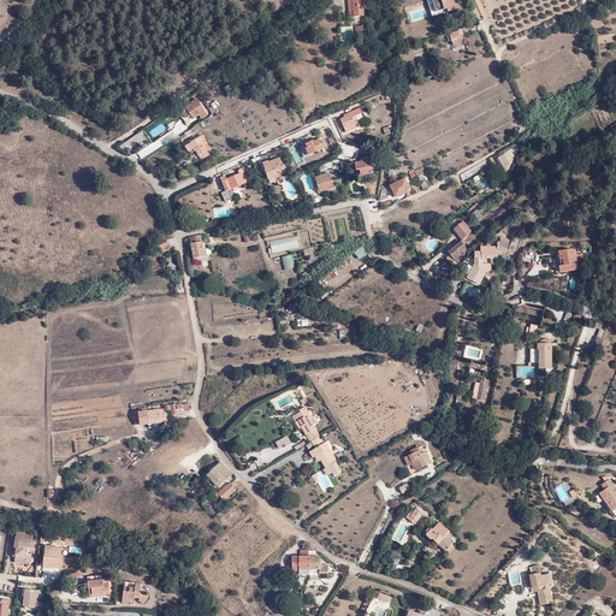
[(362,0),(353,0),(354,16),(365,16),(362,0)]
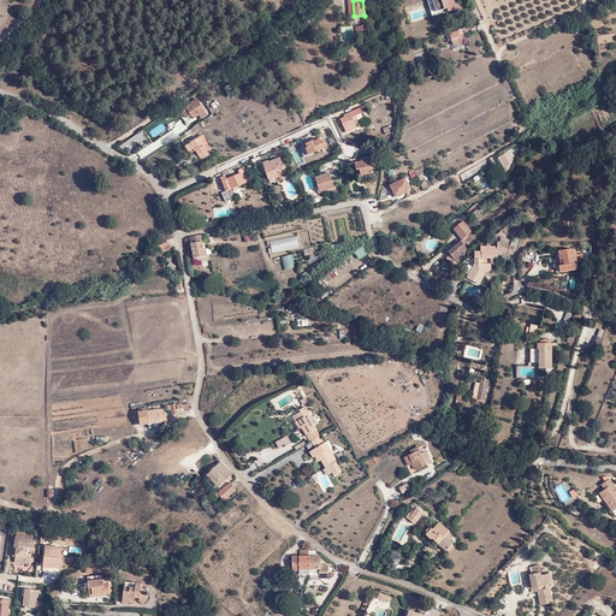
[(448,9),(448,12),(456,10),(452,0),(437,0),(433,1),(434,6),(436,12),(448,9)]
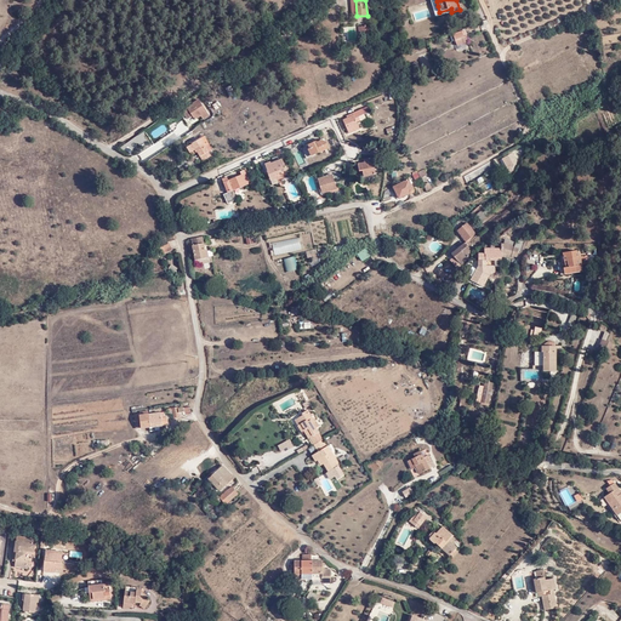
[(468,43),(466,36),(463,38),(463,35),(466,34),(465,32),(454,35),(455,40),(462,38),(463,41),(463,44),(468,43)]
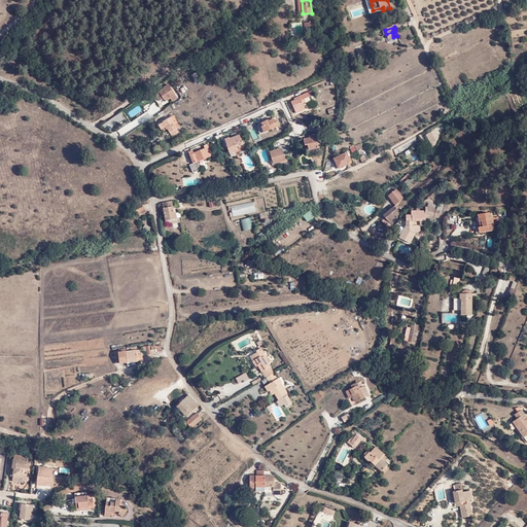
[(164,89),(154,95),(162,104),(171,98),(173,101),(177,98),(168,84),(164,88),(164,89)]
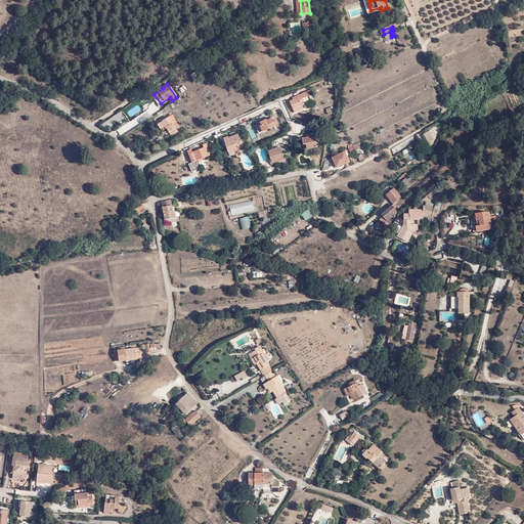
[(148,91),(142,95),(145,99),(153,95),(148,91)]
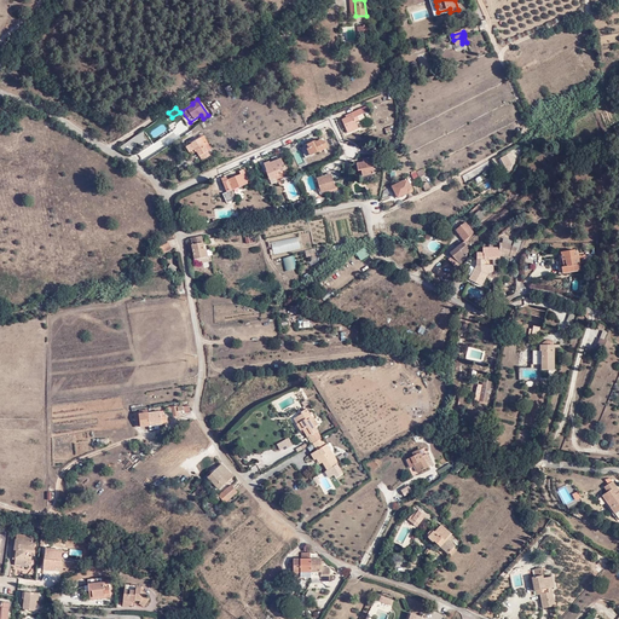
[(350,116),(346,119),(342,120),(348,133),(358,128),(356,122),(354,119),(363,114),(360,109),(350,115),(350,116)]
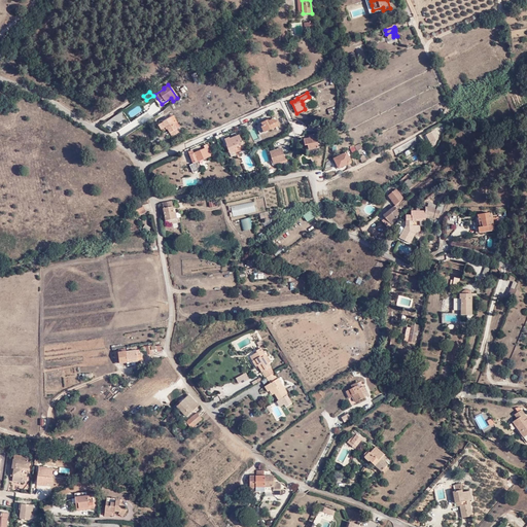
[(180,128),(174,116),(164,121),(164,123),(167,127),(170,133),(173,131),(175,135),(180,133),(179,131),(178,132),(176,130),(180,128)]
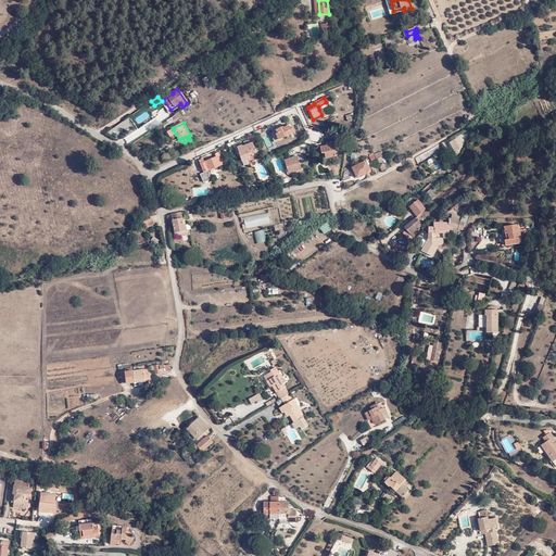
[(281,129),(281,128),(269,134),(272,137),(277,135),(278,140),(293,134),(291,128),(289,128),(289,126),(283,128),(281,129)]
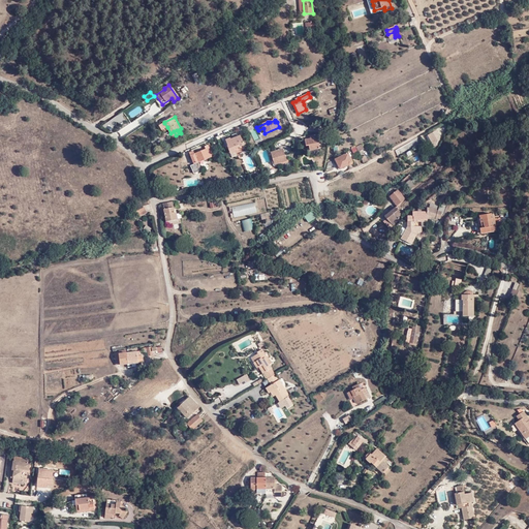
[(230,138),(224,141),(226,147),(227,147),(230,154),(236,152),(235,149),(244,146),(240,136),(238,132),(231,135),(234,138),(230,139),(230,138)]
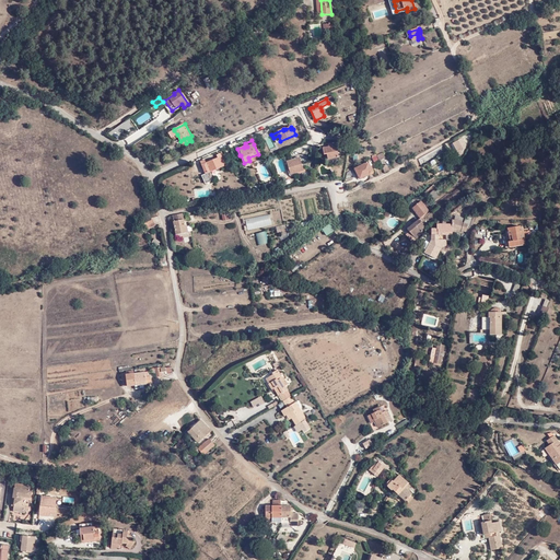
[(329,147),(323,149),(324,154),(327,154),(328,160),(338,158),(336,146),(331,147),(331,144),(329,146),(329,147)]
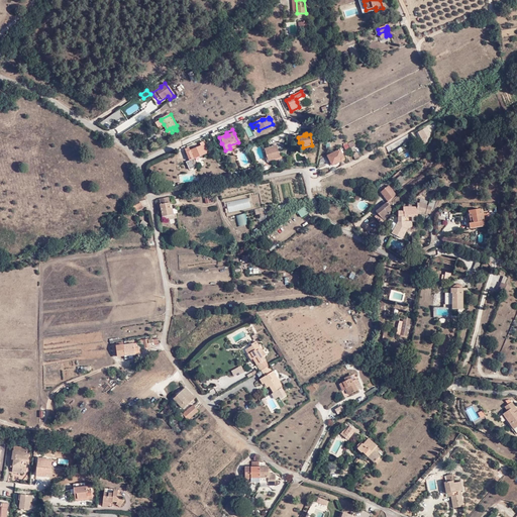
[(189,147),(185,149),(190,161),(187,163),(189,170),(197,167),(194,160),(210,152),(210,150),(209,151),(205,141),(200,143),(201,145),(190,150),(189,147)]
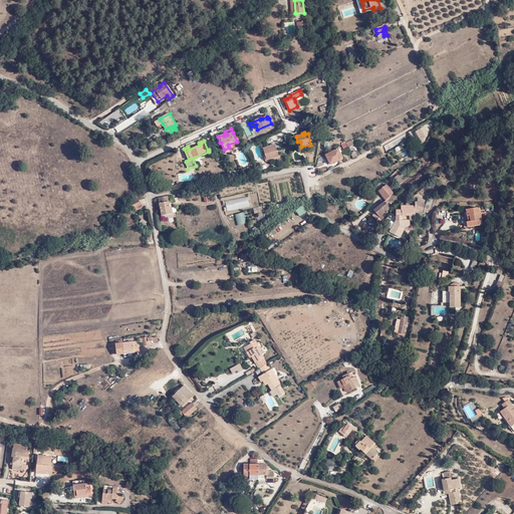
[(263,149),(264,151),(267,160),(278,157),(275,146),(263,149)]
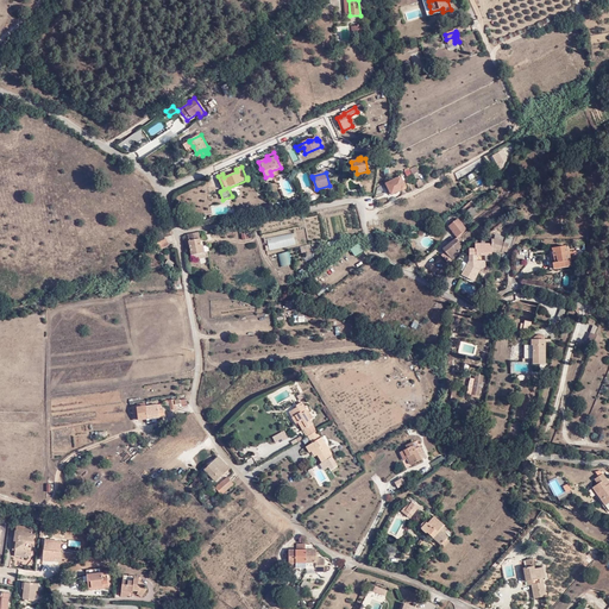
[(401,176),(385,183),(391,195),(400,190),(402,190),(406,189),(406,187),(401,176)]
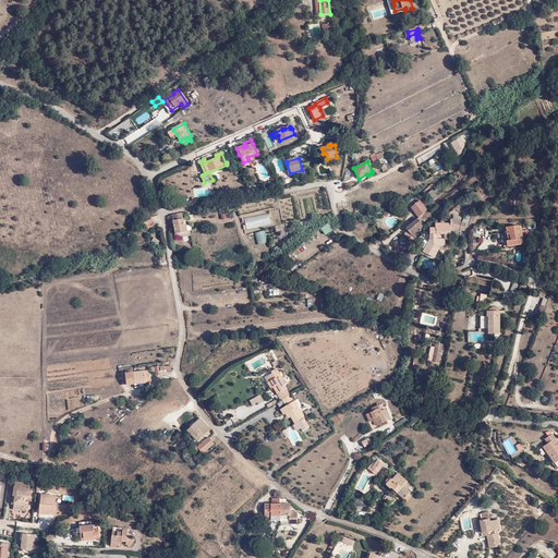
[(433,199),(437,195),(432,190),(427,193),(433,199)]
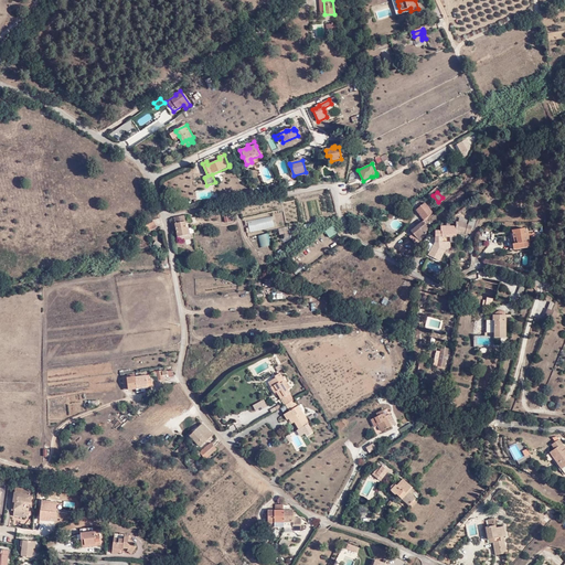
[(415,210),(423,220),(433,212),(425,203),(415,210)]
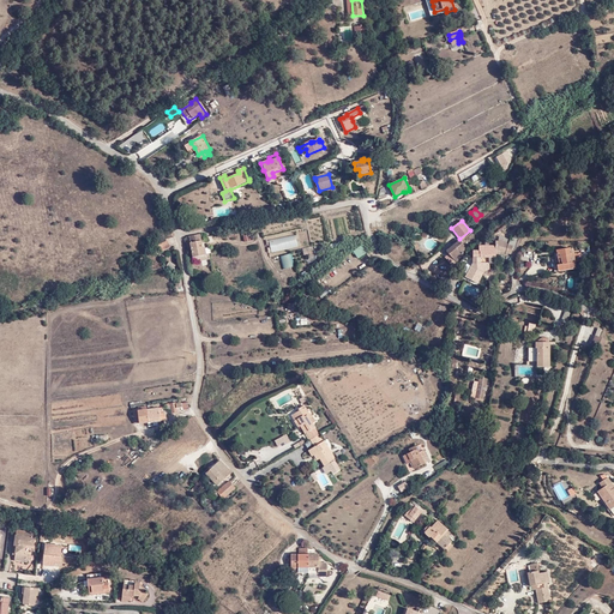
[(204,256),(206,256),(205,248),(203,248),(200,234),(188,236),(190,242),(186,242),(187,250),(191,248),(193,258),(204,256)]
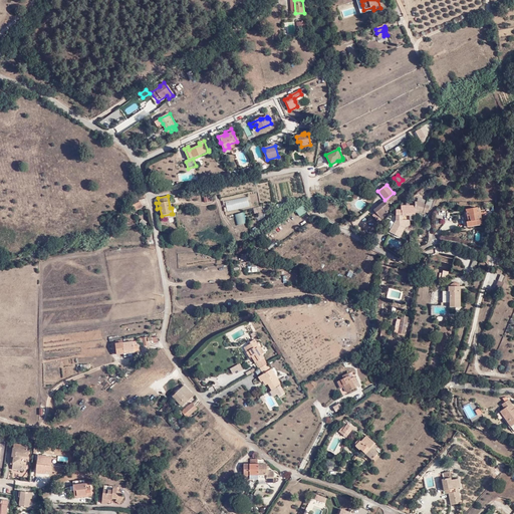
[(433,200),(428,198),(427,198),(425,205),(415,202),(415,206),(401,206),(401,210),(397,210),(396,216),(398,216),(403,216),(409,216),(416,216),(416,213),(419,213),(419,211),(428,213),(428,210),(429,208),(431,208),(433,200)]
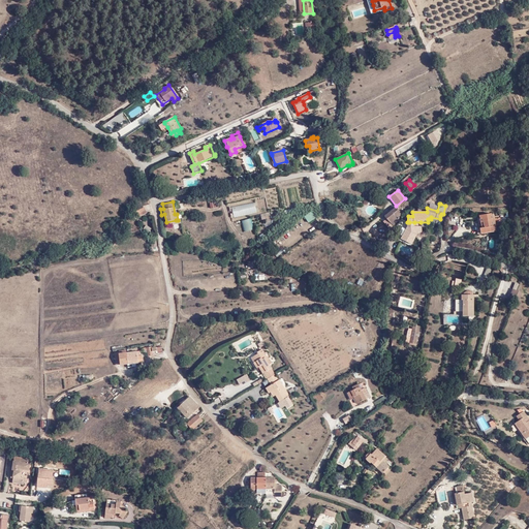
[(146,206),(136,209),(138,216),(148,213),(146,206)]
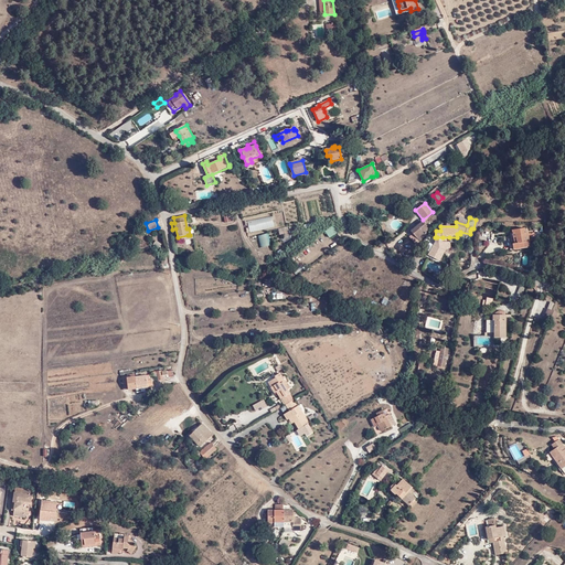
[(412,231),(416,236),(420,241),(427,236),(424,233),(428,230),(423,222),(412,231)]
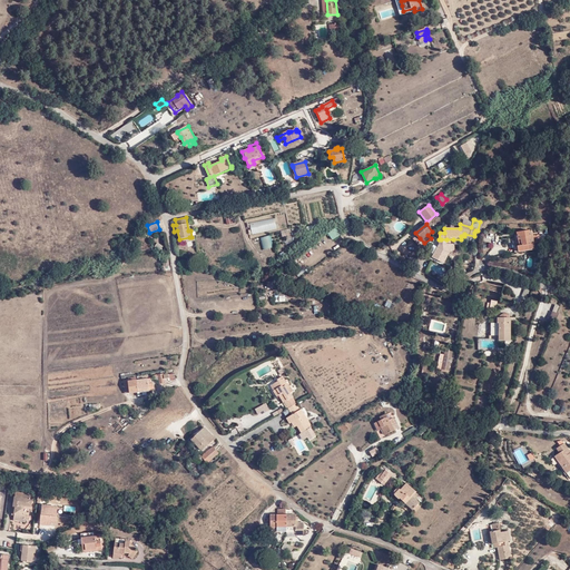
[(529,231),(517,232),(519,246),(517,246),(514,247),(514,252),(534,248),(533,244),(540,243),(539,235),(532,236),(532,232),(529,232),(529,231)]
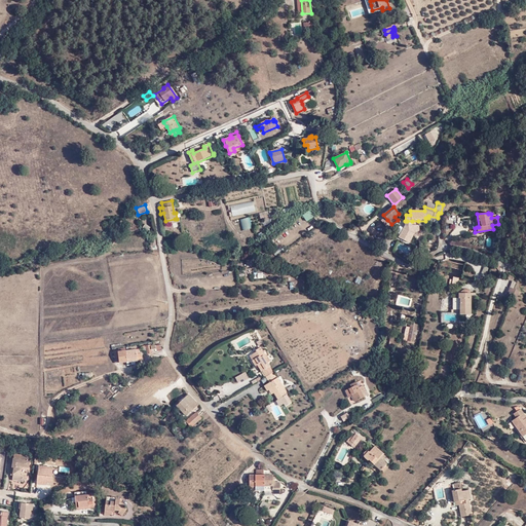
[(407,221),(405,221),(405,225),(404,228),(400,226),(396,234),(399,236),(399,237),(409,243),(415,232),(418,231),(419,229),(418,226),(418,225),(412,225),(412,221),(407,221)]
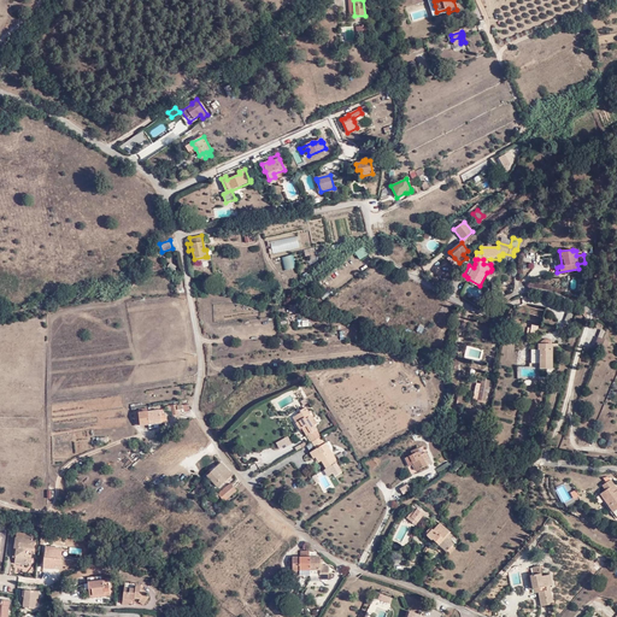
[(563,324),(569,325),(574,315),(569,312),(563,324)]
